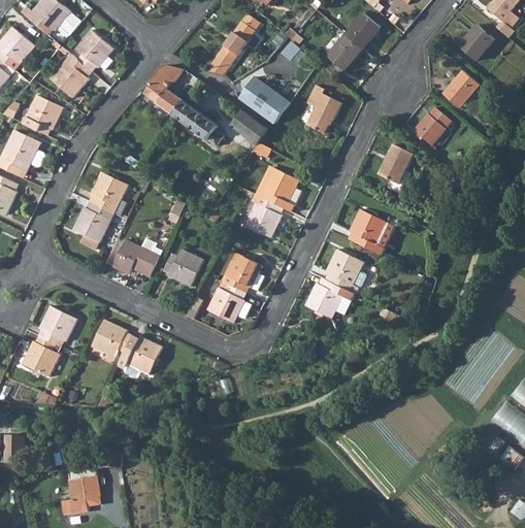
[(68,35),(80,21),(57,0),(39,0),(30,11),(26,8),(22,13),(41,31),(47,24),(54,29),(57,25),(68,35)]
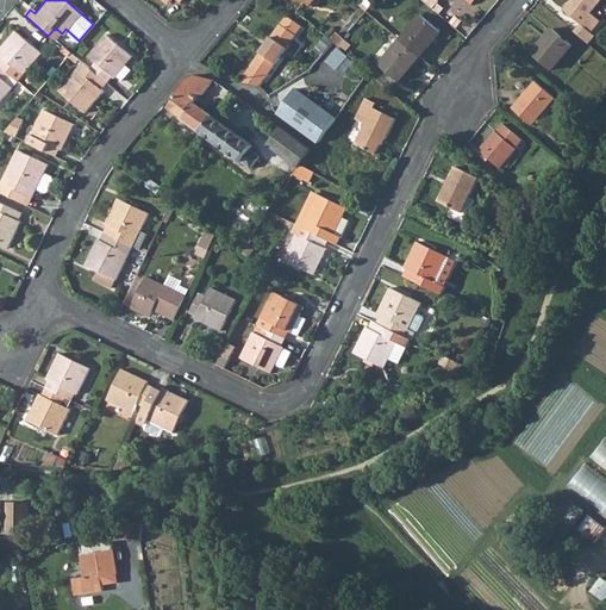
[(570,0),(563,10),(580,23),(572,31),(586,44),(593,36),(589,32),(604,14),(595,6),(600,0),(570,0)]
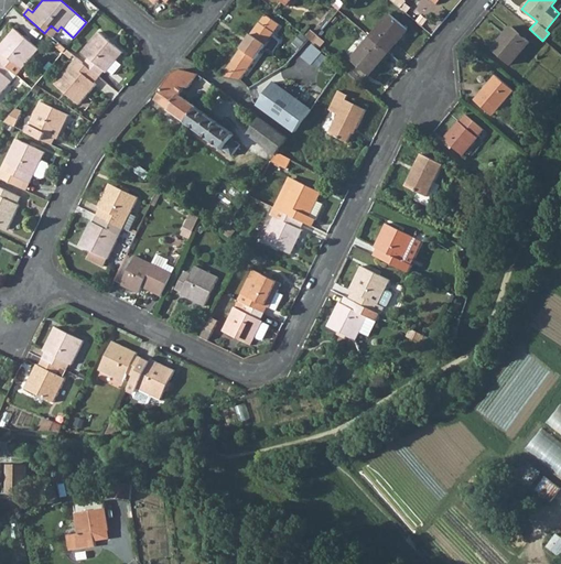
[(398,9),(403,13),(407,9),(401,4),(398,9)]
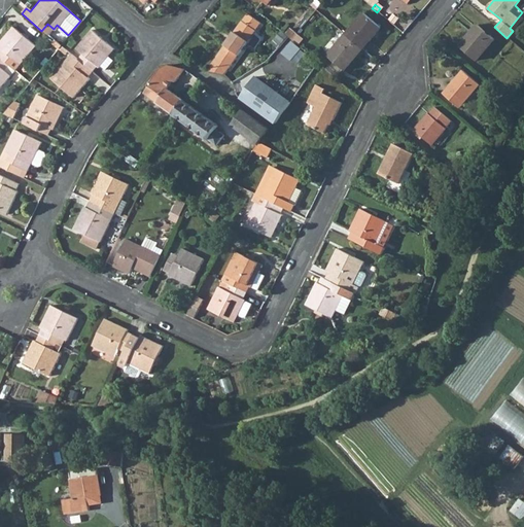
[(222,74),(232,62),(258,23),(245,13),(205,71),(213,73),(222,75),(222,74)]
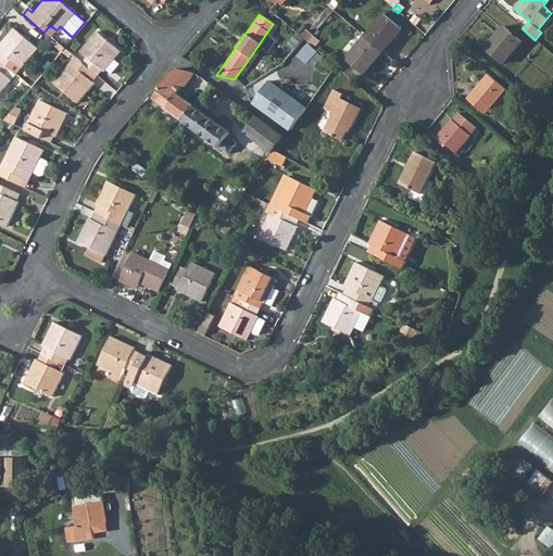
[(380,52),(399,30),(381,14),(362,36),(380,52)]
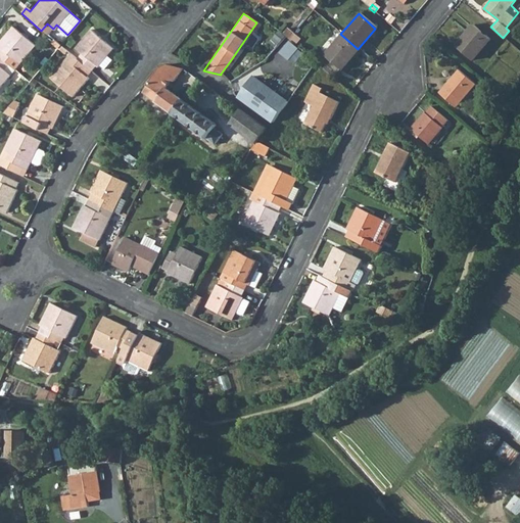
[(34,44),(10,25),(0,36),(0,58),(12,69),(34,44)]
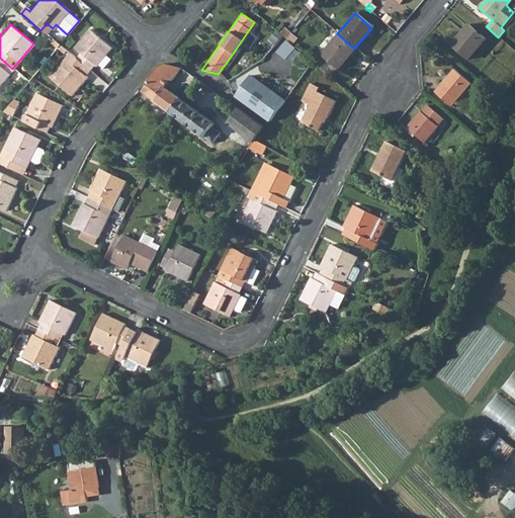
[(485,38),(468,24),(450,46),(466,60),(485,38)]
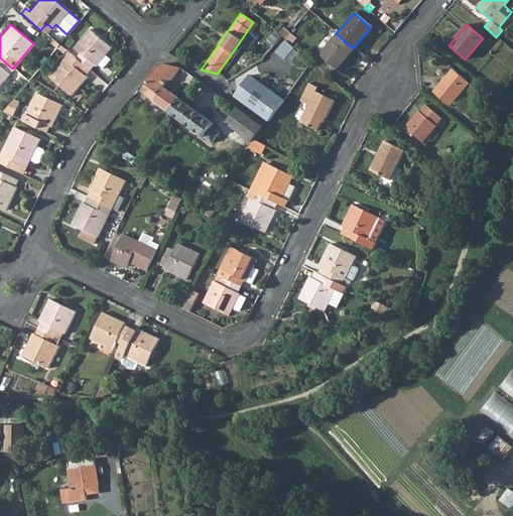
[(109,46),(87,27),(72,45),(78,50),(72,56),(87,70),(92,62),(94,65),(96,63),(100,68),(108,57),(103,53),(109,46)]
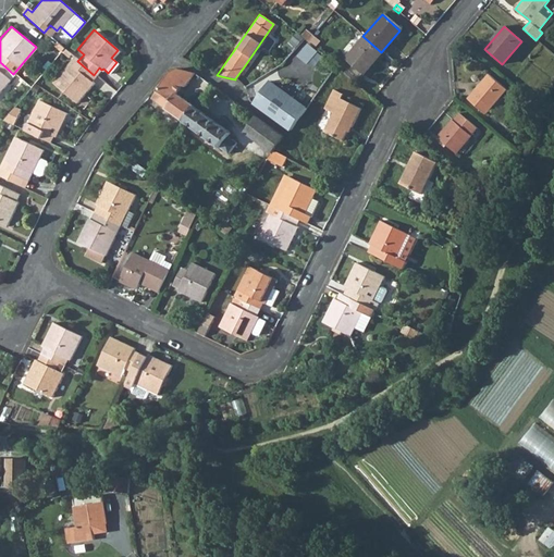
[(307,41),(312,35),(305,29),(300,35),(307,41)]
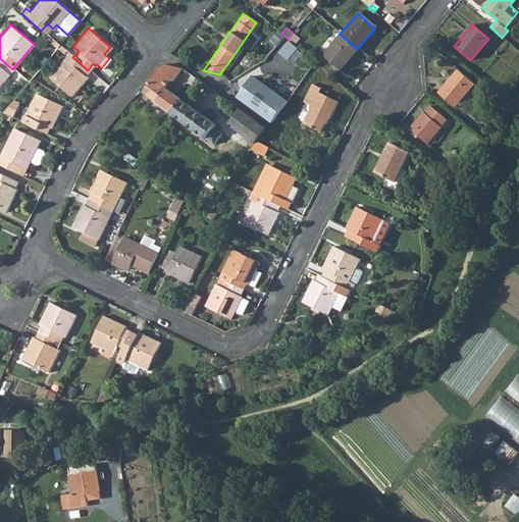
[(295,44),(299,39),(293,33),(288,39),(295,44)]
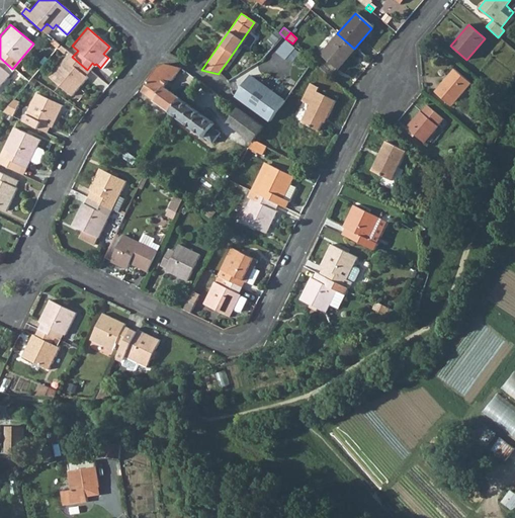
[(319,55),(336,70),(354,49),(337,33),(319,55)]
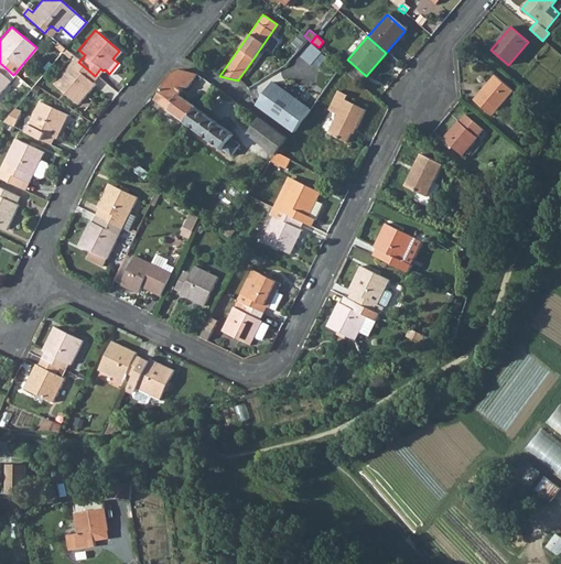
[(67,47),(73,51),(77,45),(73,42),(67,47)]
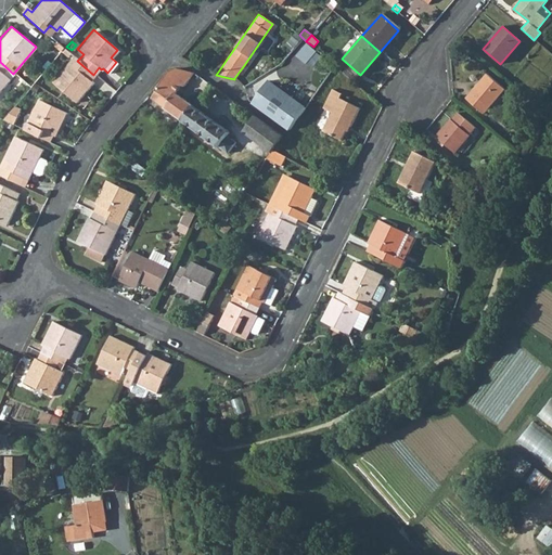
[(55,42),(52,46),(59,52),(62,48),(55,42)]
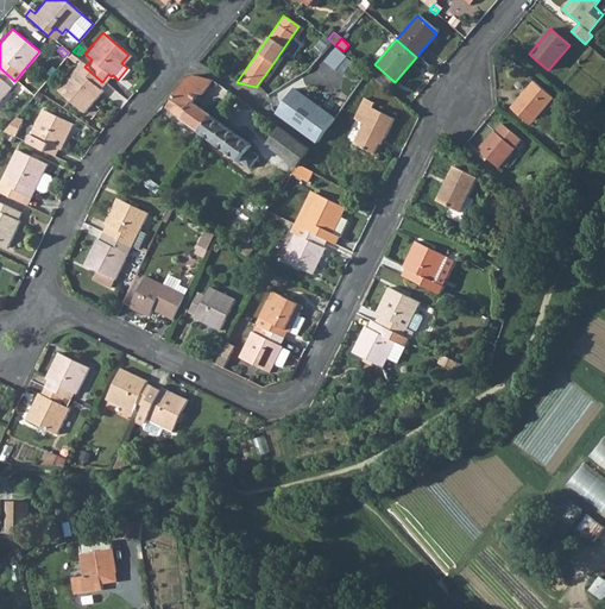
[(334,46),(325,61),(342,74),(352,58),(334,46)]
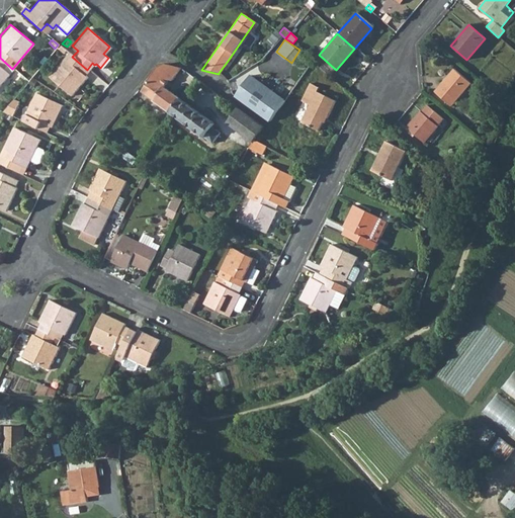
[(64,56),(67,53),(58,45),(55,49),(64,56)]
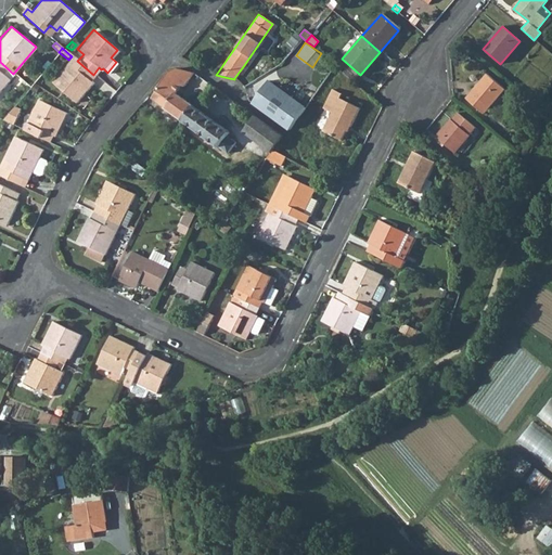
[(74,102),(91,81),(89,79),(93,75),(77,61),(72,56),(68,60),(50,81),(74,102)]
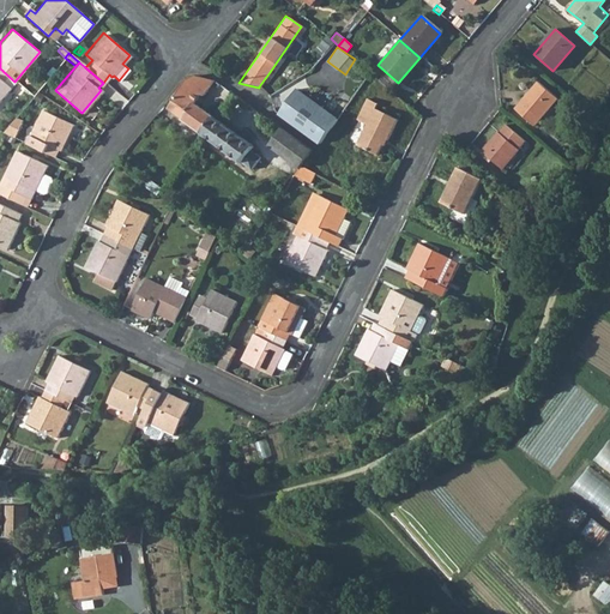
[(0,98),(14,82),(0,68),(0,98)]
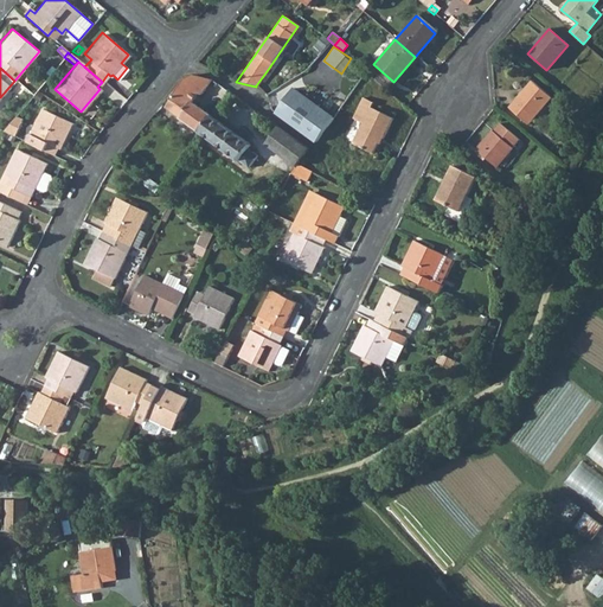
[(198,132),(210,115),(191,101),(197,93),(199,95),(211,80),(192,74),(184,78),(180,85),(164,107),(198,132)]
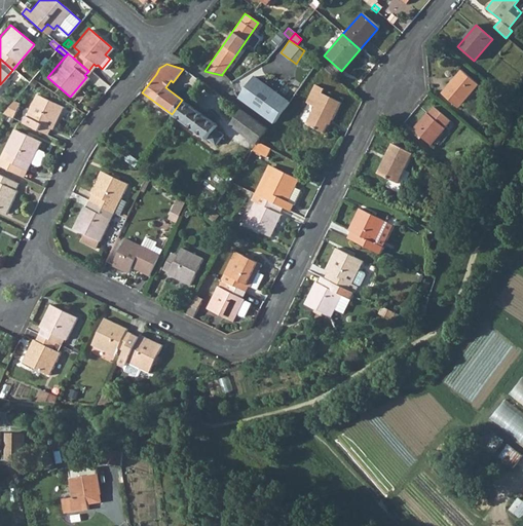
[(440,94),(457,108),(477,85),(460,70),(440,94)]
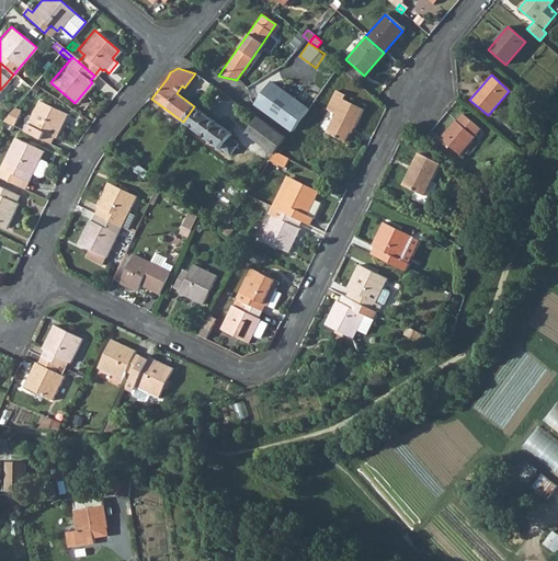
[(270,82),(262,94),(258,99),(254,104),(291,130),(307,109),(270,82)]
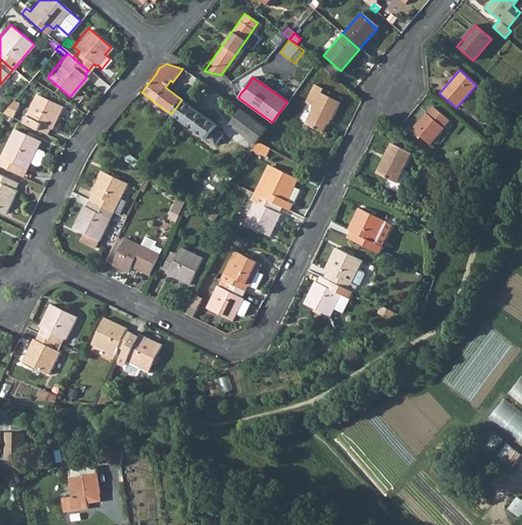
[(236,96),(238,97),(241,92),(245,88),(233,80),(228,81),(232,86),(233,90),(232,95),(235,97),(236,96)]
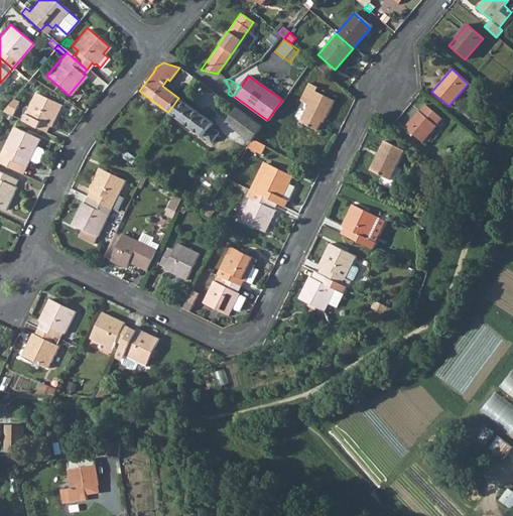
[(325,118),(333,101),(313,92),(316,87),(306,83),(297,101),(306,105),(297,123),(314,131),(321,121),(323,117),(325,118)]
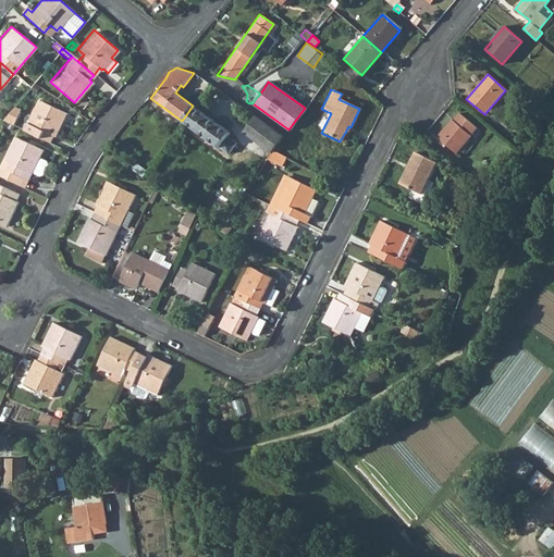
[(50,134),(53,135),(64,111),(36,98),(21,130),(47,143),(50,134)]
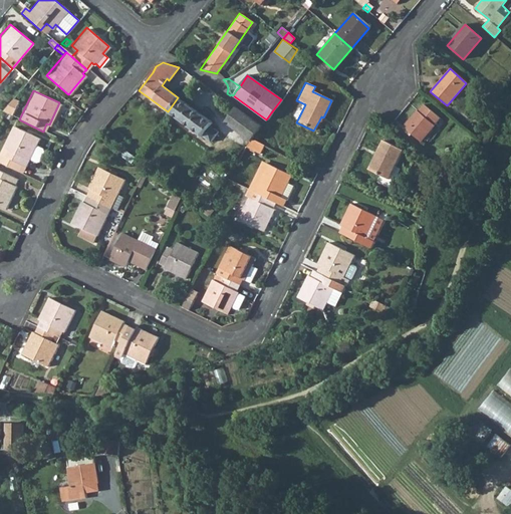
[(178,97),(168,111),(201,137),(209,142),(217,132),(209,126),(212,121),(178,97)]
